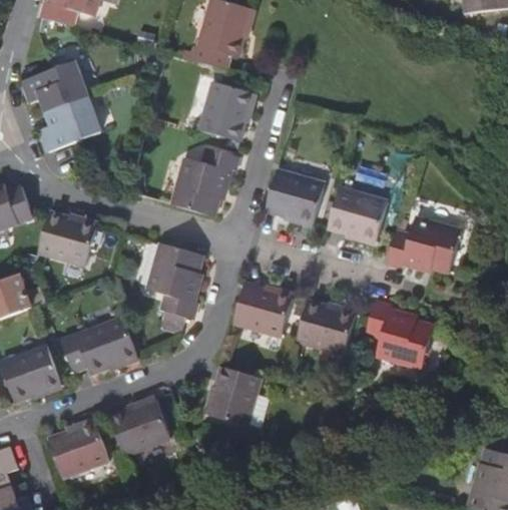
[(50,0),(49,4),(45,2),(41,17),(73,25),(77,11),(94,16),(98,0),(50,0)]
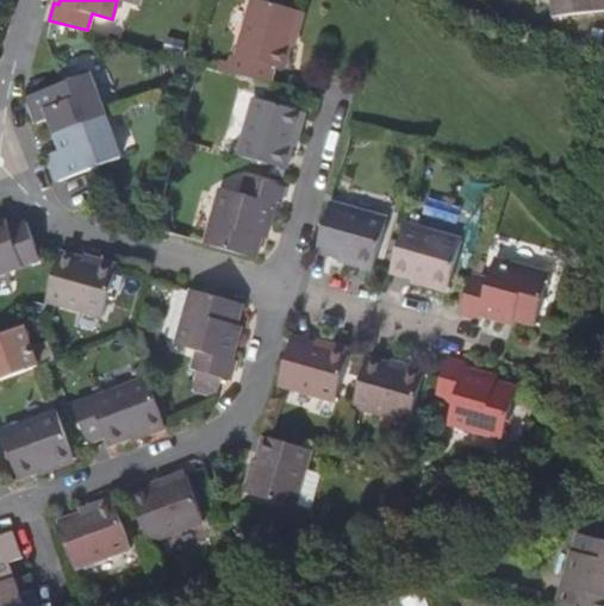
[(291,6),(269,0),(249,0),(230,73),(269,85),(275,66),(284,67),(300,10),(291,6)]
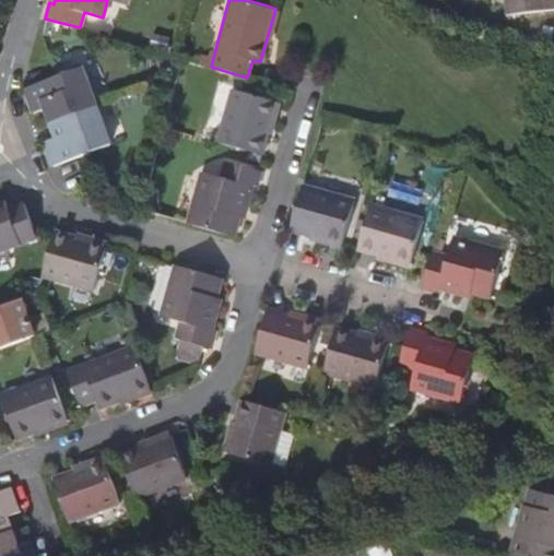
[(503,0),(505,12),(553,7),(553,0),(503,0)]
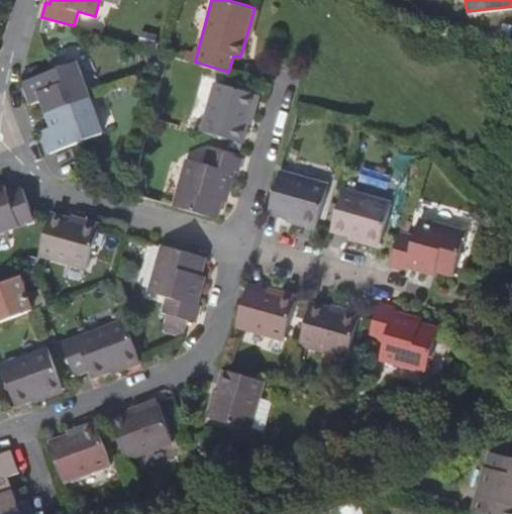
[(76,61),(54,69),(21,81),(25,91),(29,102),(40,98),(45,111),(52,127),(40,131),(43,139),(48,151),(78,140),(102,131),(89,95),(76,61)]
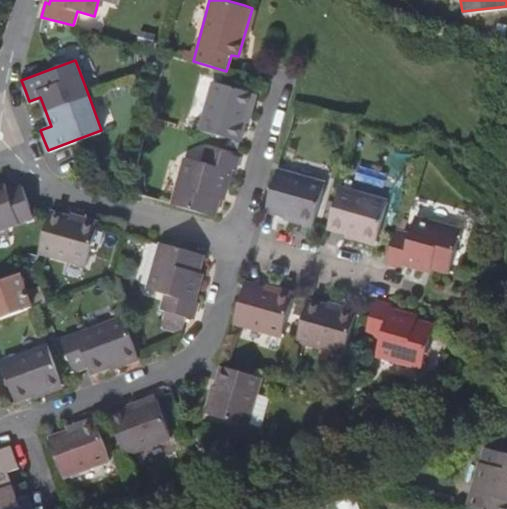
[(237,141),(251,93),(213,82),(200,131),(237,141)]
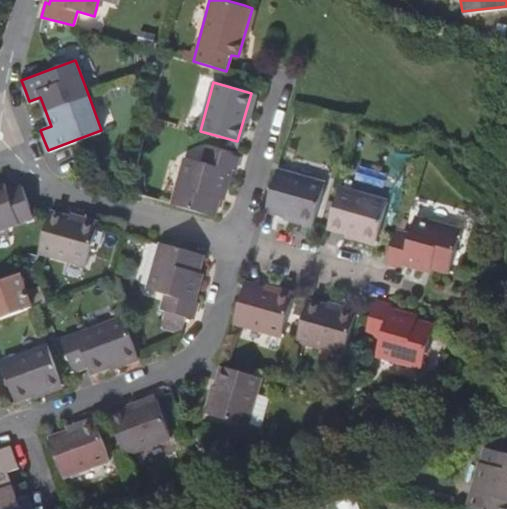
[(237,158),(233,157),(204,148),(200,161),(187,157),(173,202),(212,214),(219,190),(223,191),(229,170),(233,171),(237,158)]
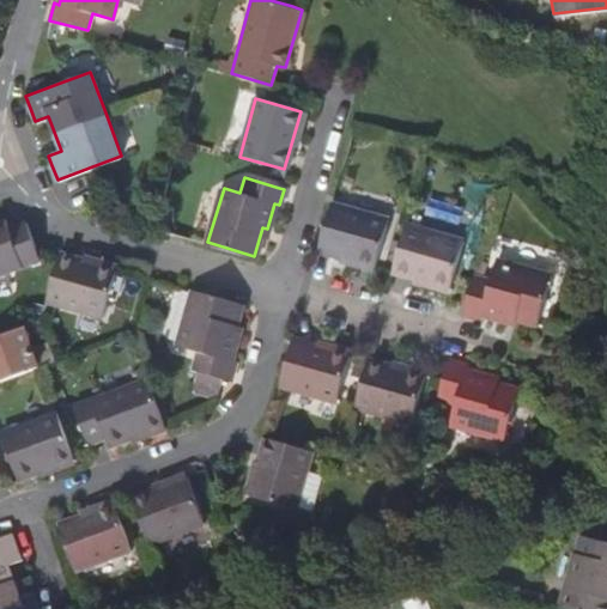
[(387,217),(331,200),(317,247),(344,254),(374,263),(387,217)]
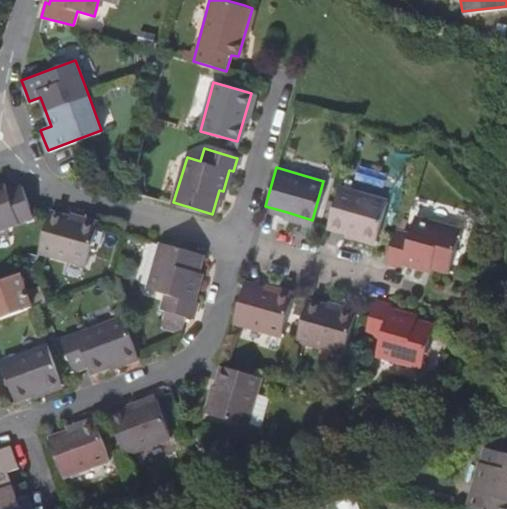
[(122,169),(117,187),(124,188),(129,171),(122,169)]
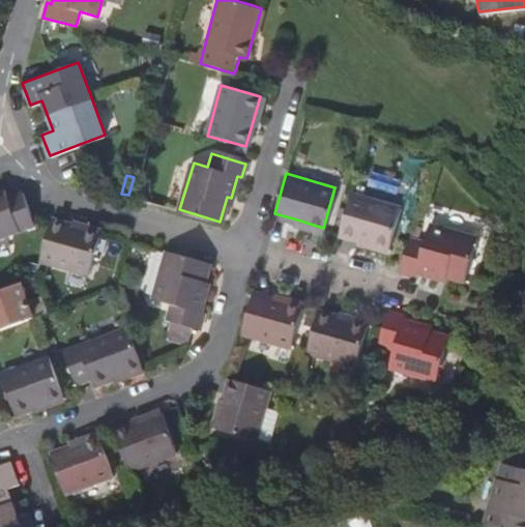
[(0,234),(32,223),(27,211),(20,191),(9,195),(3,197),(0,187),(0,234)]
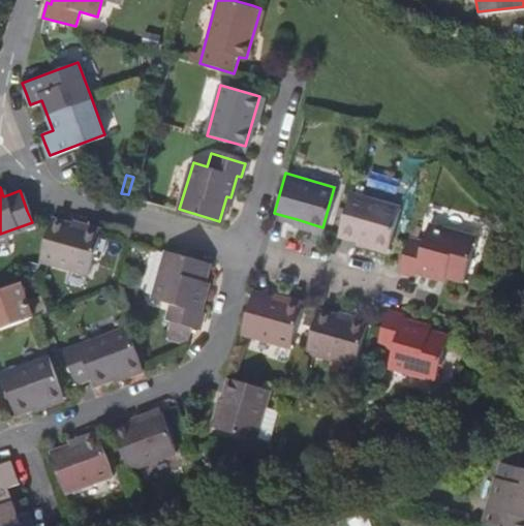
[(399,207),(349,192),(338,231),(358,238),(388,247),(399,207)]
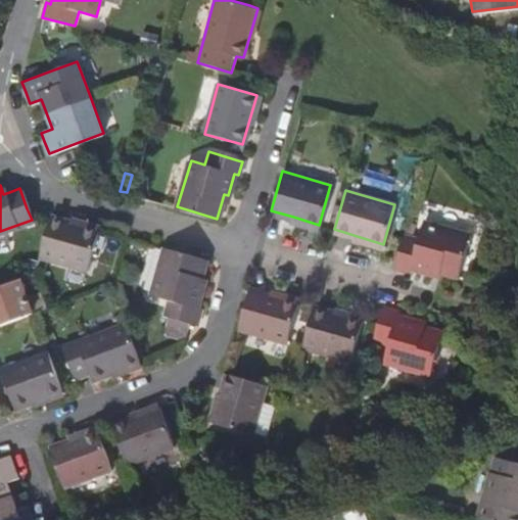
[(87,270),(98,229),(71,221),(50,216),(39,256),(87,270)]
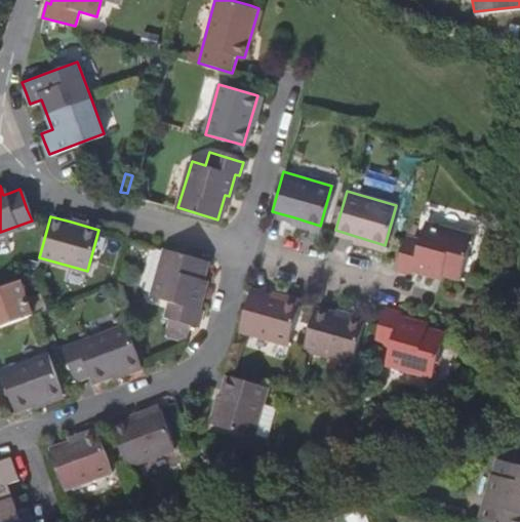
[(437,272),(457,279),(471,235),(424,221),(418,238),(405,233),(395,267),(408,271),(409,268),(420,271),(436,276),(437,272)]
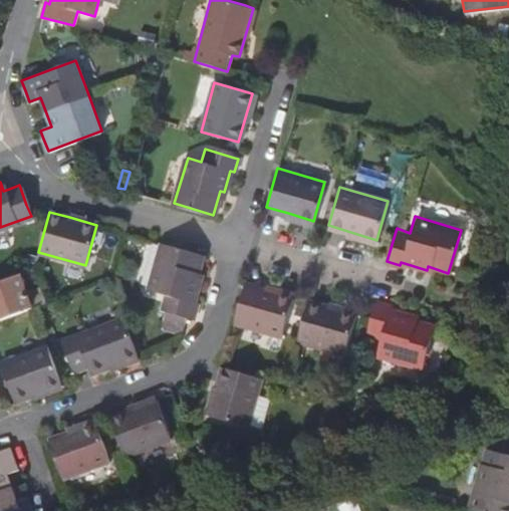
[(162,321),(182,327),(185,316),(192,318),(196,302),(193,302),(196,290),(199,280),(195,279),(201,254),(162,244),(149,290),(164,294),(160,309),(165,310),(162,321)]
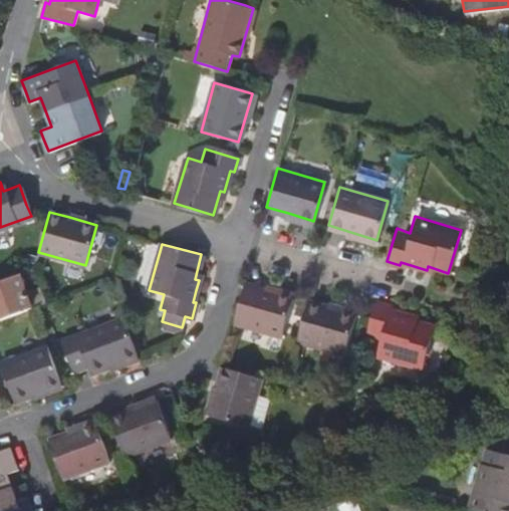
[(20,273),(32,305),(46,301),(32,268),(20,273)]
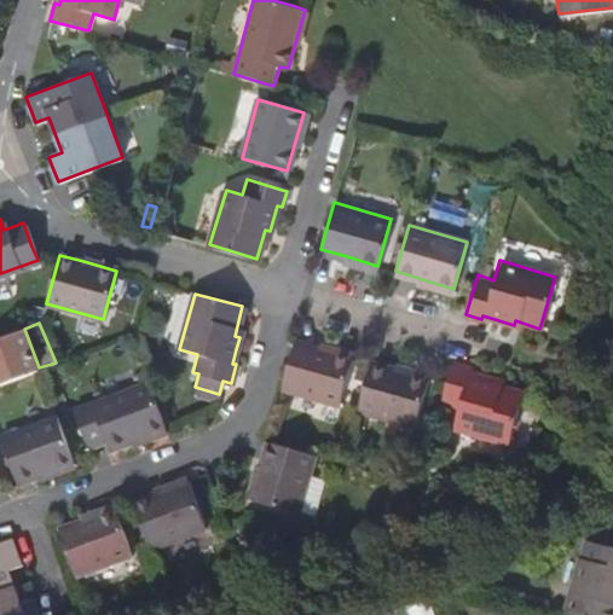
[(0,382),(13,378),(7,361),(29,354),(19,330),(0,336),(0,382)]
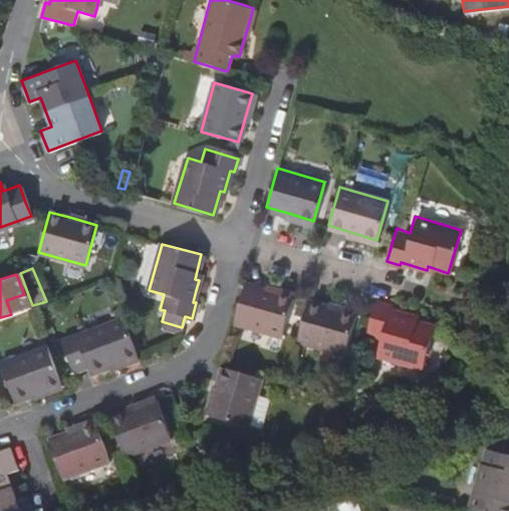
[(281,335),(292,294),(272,288),(245,281),(233,321),(281,335)]
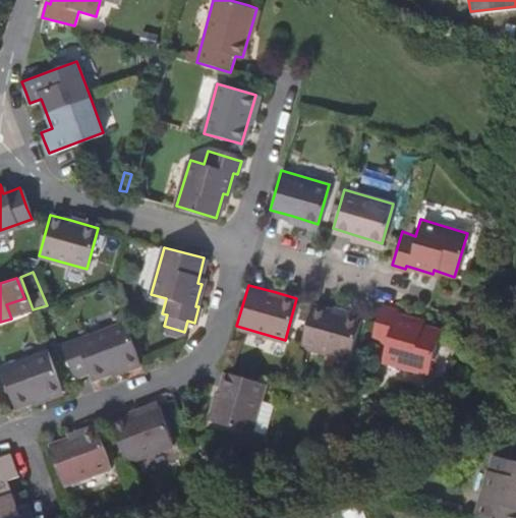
[(349,358),(360,317),(334,309),(312,303),(300,344),(349,358)]
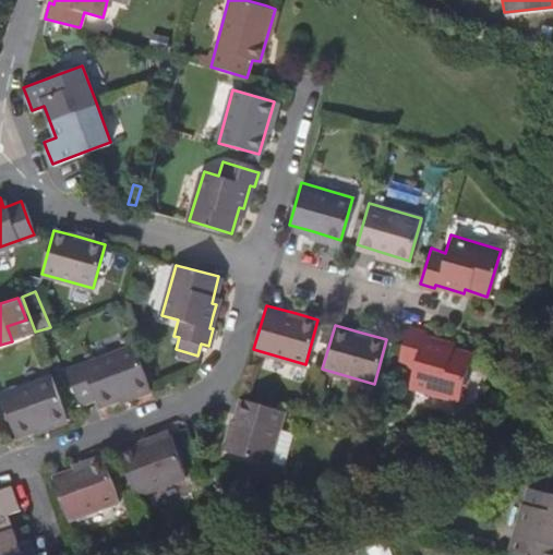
[(458,400),(470,356),(448,349),(449,344),(432,339),(421,336),(423,332),(407,327),(403,344),(397,362),(413,366),(408,387),(458,400)]
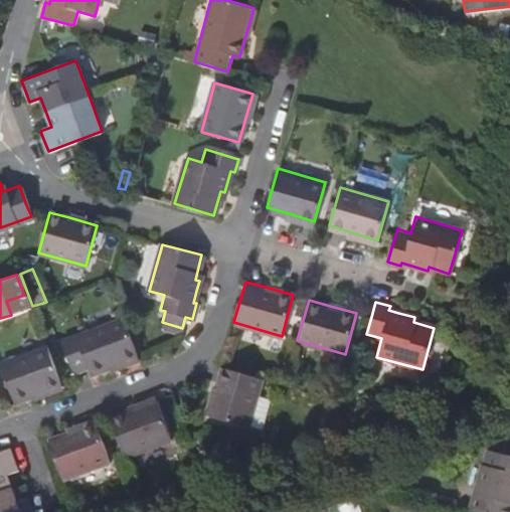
[(136,357),(121,318),(60,342),(72,372),(87,366),(90,375),(111,366),(136,357)]
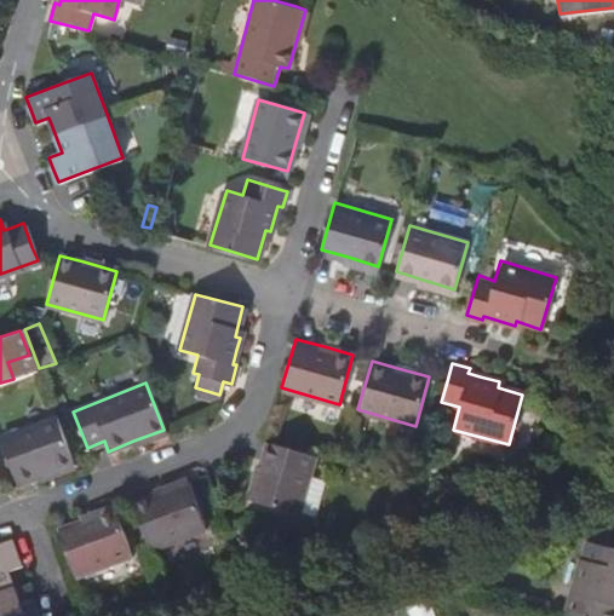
[(218,399),(219,395),(195,387),(194,393),(218,399)]
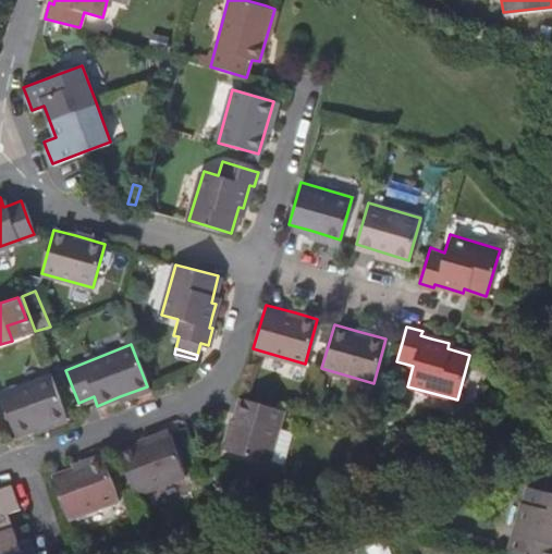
[(65,417),(50,374),(0,394),(0,397),(15,436),(44,426),(65,417)]
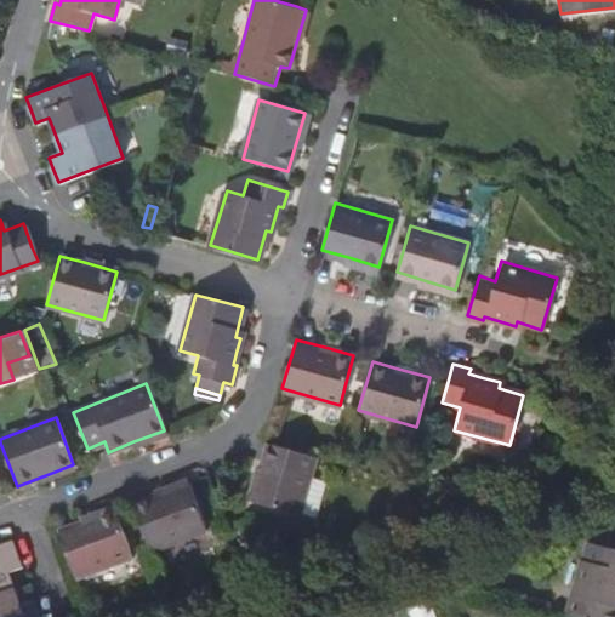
[(292,514),(309,458),(268,446),(261,444),(258,452),(245,501),(292,514)]
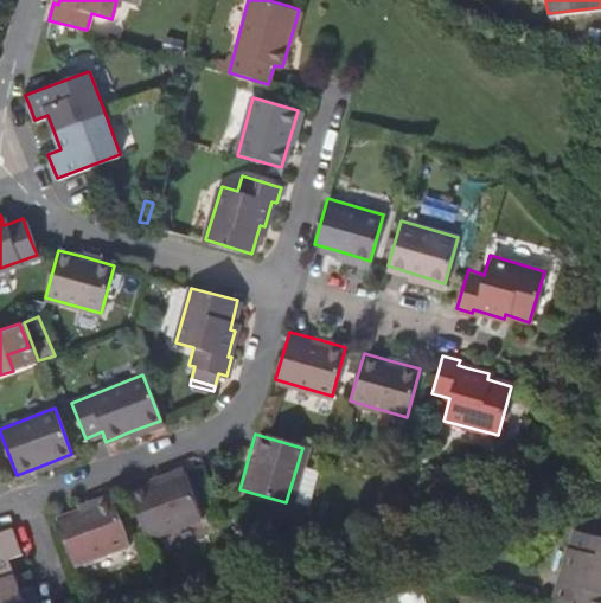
[(198,519),(181,474),(161,481),(127,494),(142,539),(198,519)]
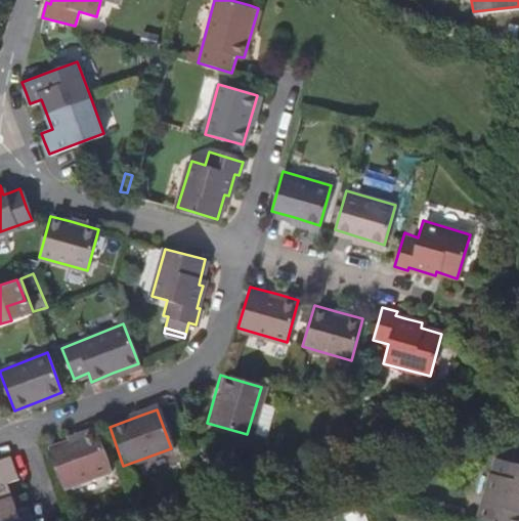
[(110,472),(94,433),(74,440),(48,450),(62,489),(110,472)]
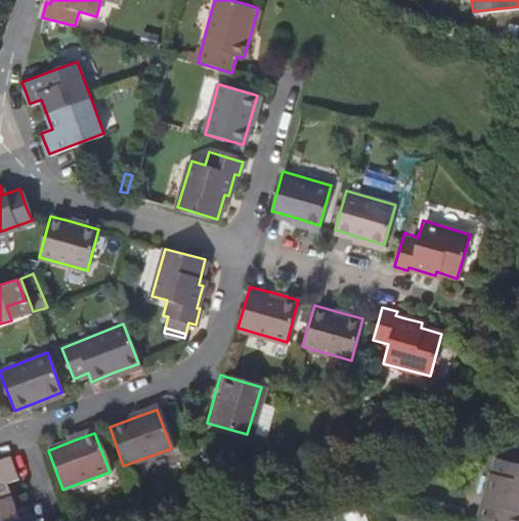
[(5,459),(0,461),(0,520),(28,520),(27,518),(24,509),(13,513),(7,497),(3,486),(14,483),(9,469),(5,459)]
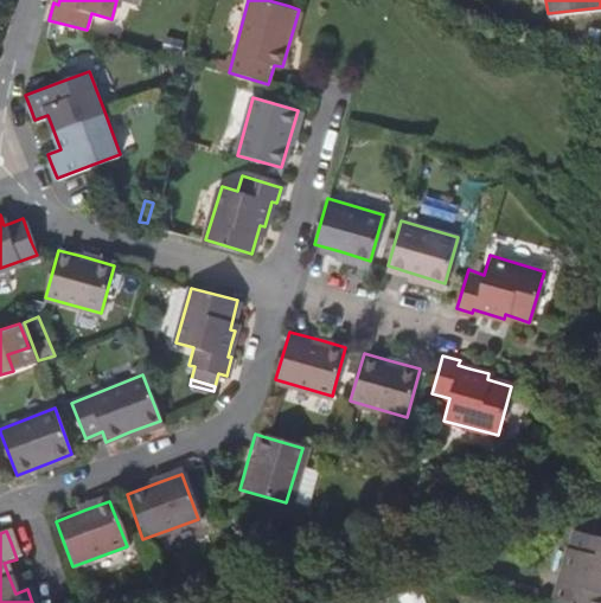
[(600,539),(589,536),(583,555),(563,547),(548,602),(549,602),(600,602),(600,601),(600,539)]
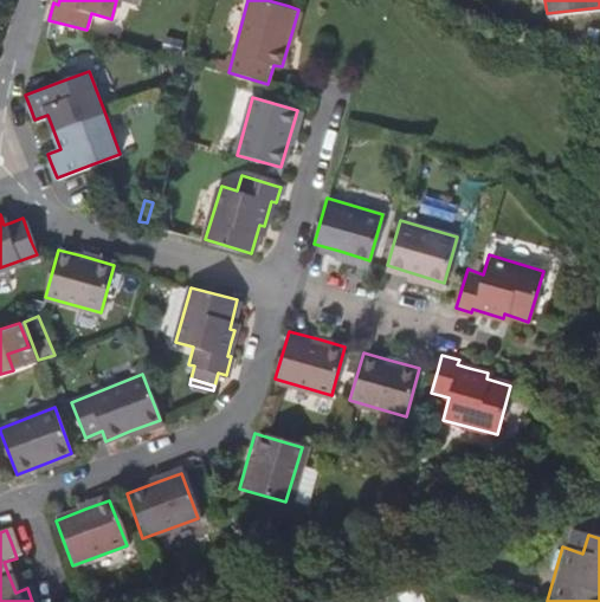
All buildings are outlined.
